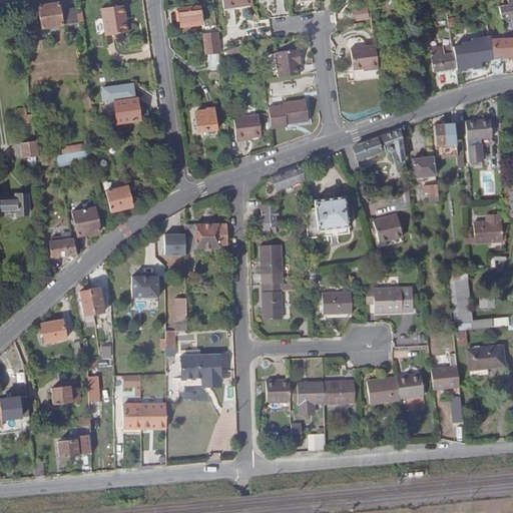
[(252,6),(250,0),(220,0),(222,10),(252,6)]
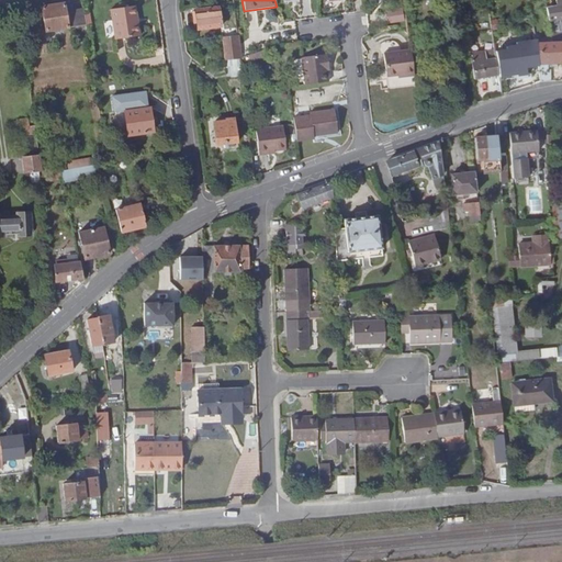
[(65,6),(65,3),(42,6),(45,30),(86,23),(83,9),(70,11),(70,10),(69,4),(65,6)]
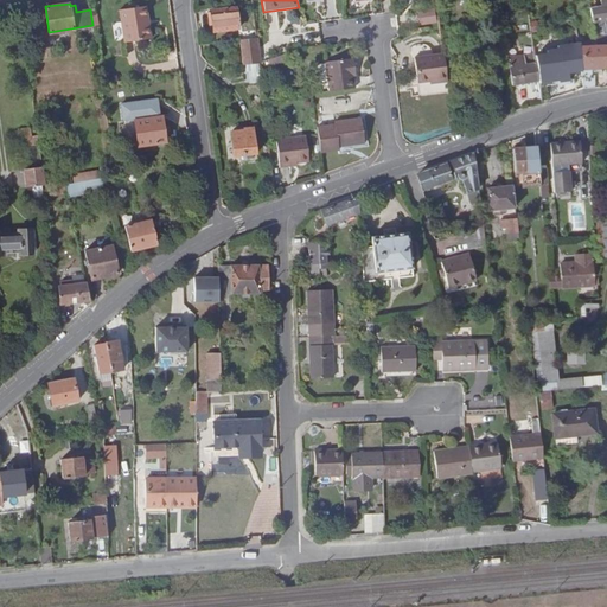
[(593,21),(606,18),(606,4),(590,7),(593,21)]
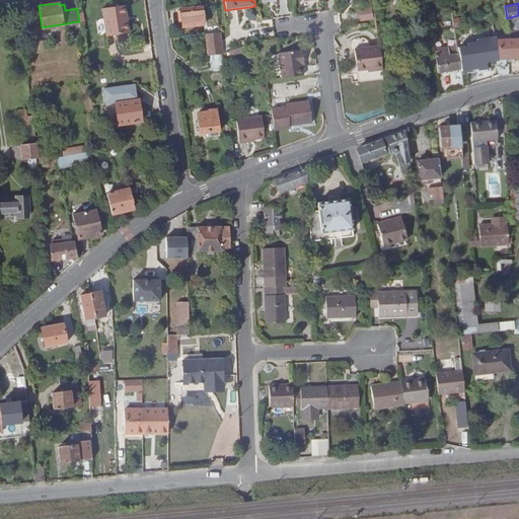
[(183,26),(205,23),(203,5),(181,8),(183,26)]
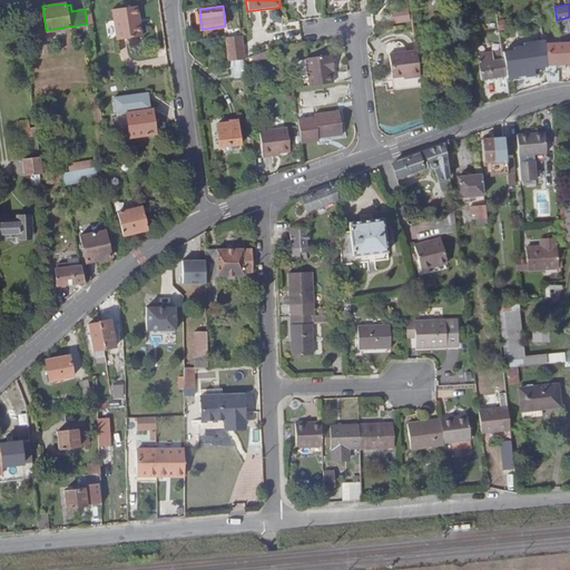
[(118,42),(141,39),(137,8),(112,12),(118,42)]
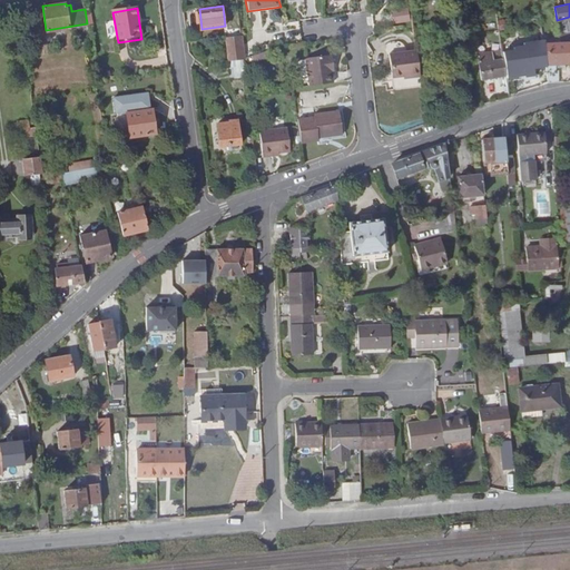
[(393,22),(411,22),(411,8),(393,9),(393,22)]
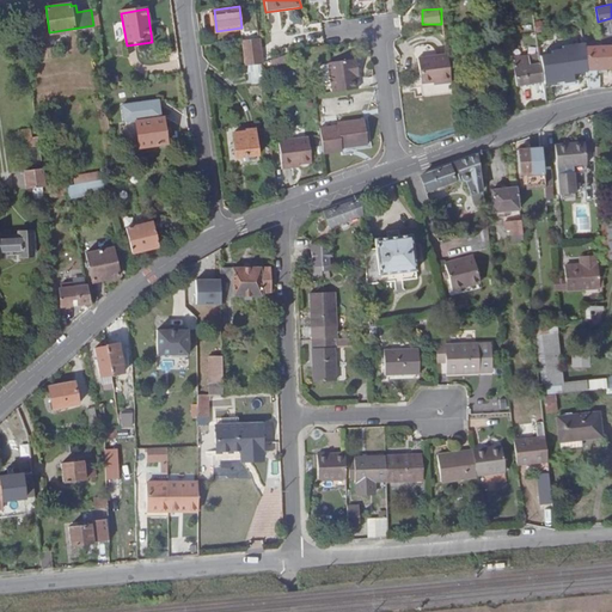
[(601,46),(611,44),(611,34),(600,36),(601,46)]
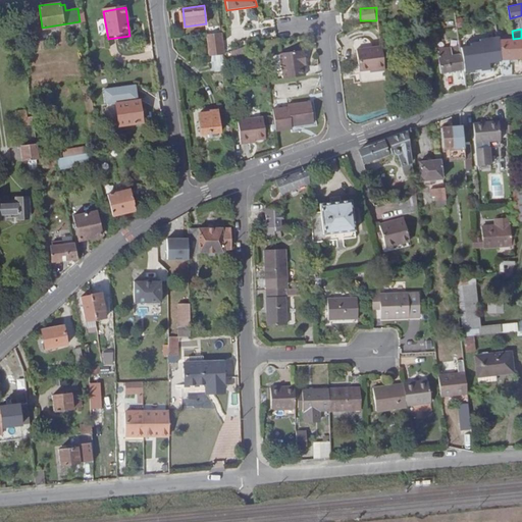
[(219,33),(206,35),(209,53),(222,52),(222,51),(219,33)]
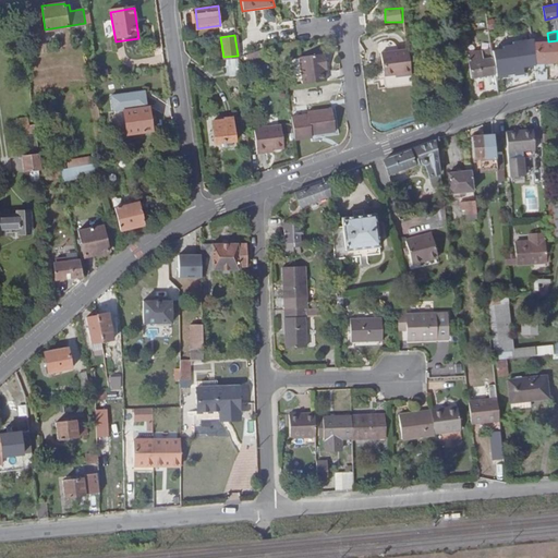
[(537,67),(537,82),(552,81),(552,80),(547,80),(548,63),(557,62),(557,40),(548,41),(534,43),(536,58),(537,67)]
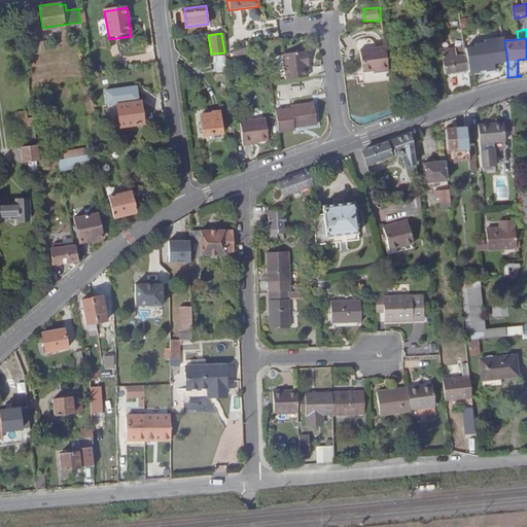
[(504,39),(464,44),(465,48),(466,54),(467,61),(506,55),(504,40),(504,39)]
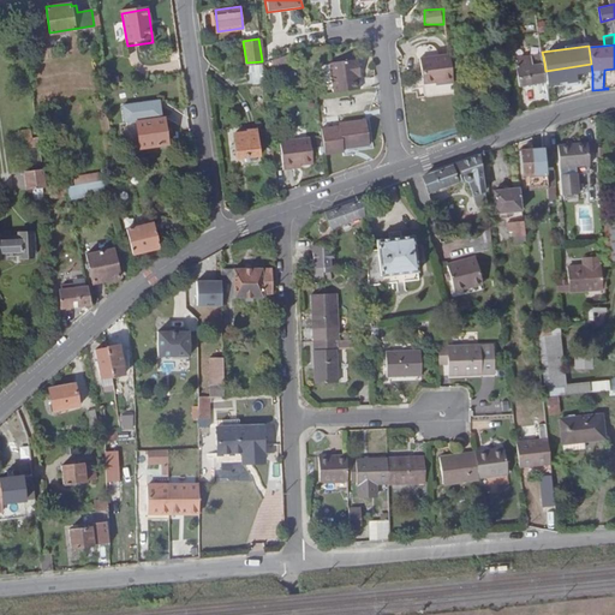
[(521,88),(547,83),(545,71),(544,63),(533,64),(532,58),(532,55),(518,58),(521,88)]
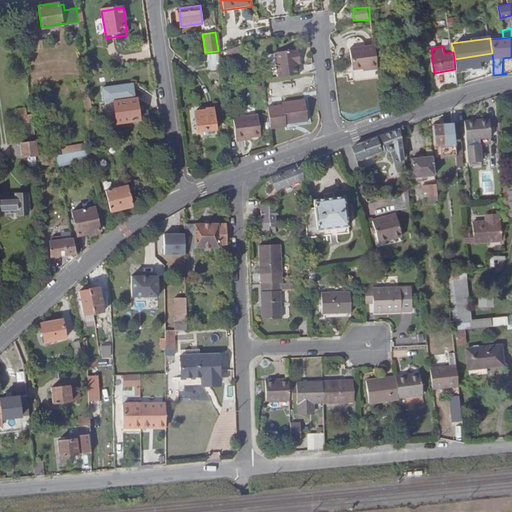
[(369,71),(376,70),(373,48),(350,50),(352,71),(363,69),(369,68),(369,71)]
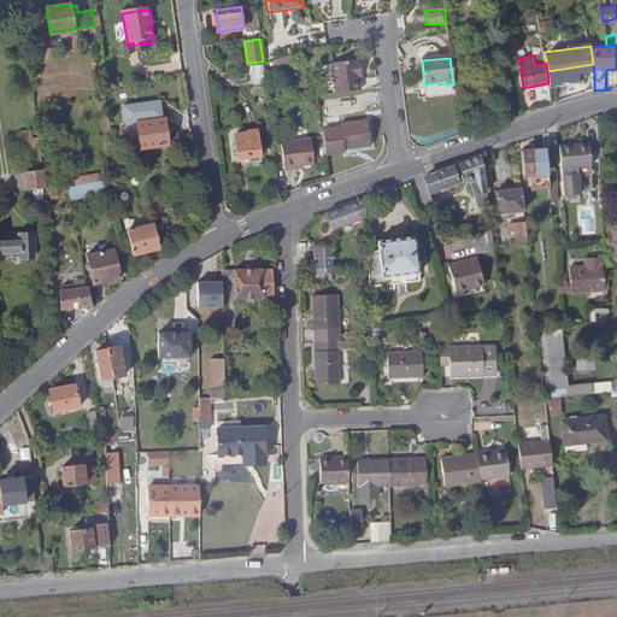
[(336,95),(362,92),(360,80),(359,74),(362,74),(360,62),(333,65),(336,95)]
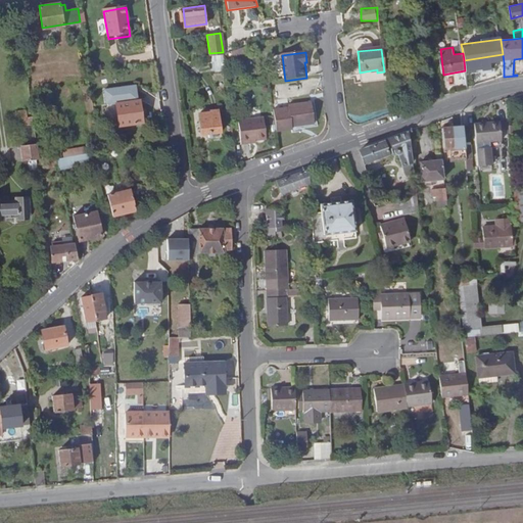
[(100,144),(110,142),(109,132),(104,133),(100,105),(108,104),(107,96),(93,98),(100,144)]
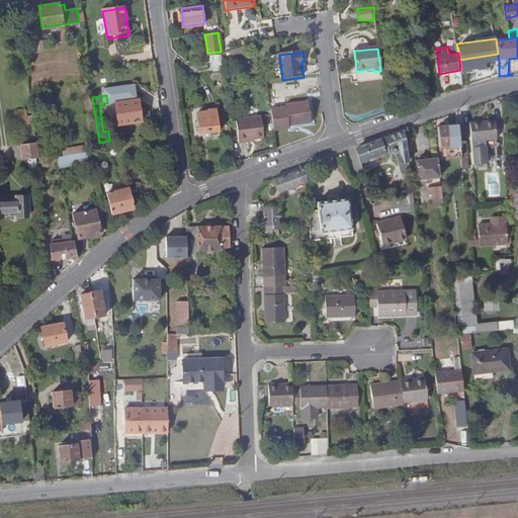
[(121,123),(143,120),(140,99),(119,102),(121,123)]
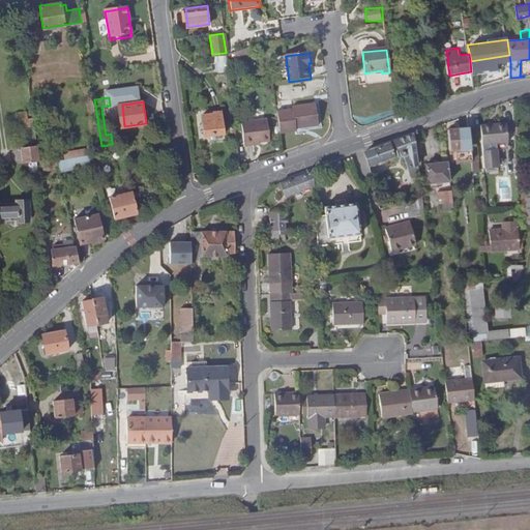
[(277,114),(281,136),(295,135),(295,130),(317,128),(315,107),(293,109),(293,112),(277,114)]
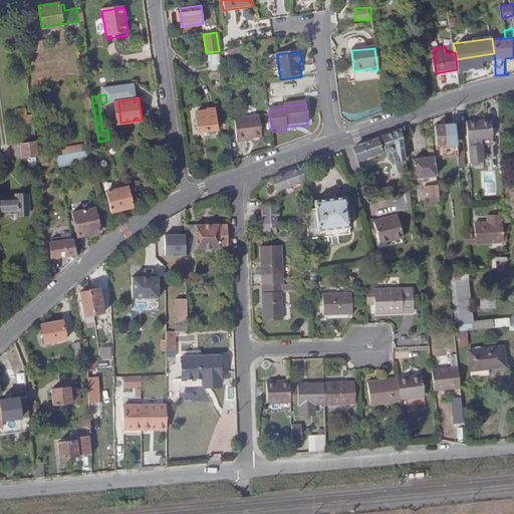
[(199,130),(219,127),(216,106),(207,107),(207,109),(196,110),(199,130)]
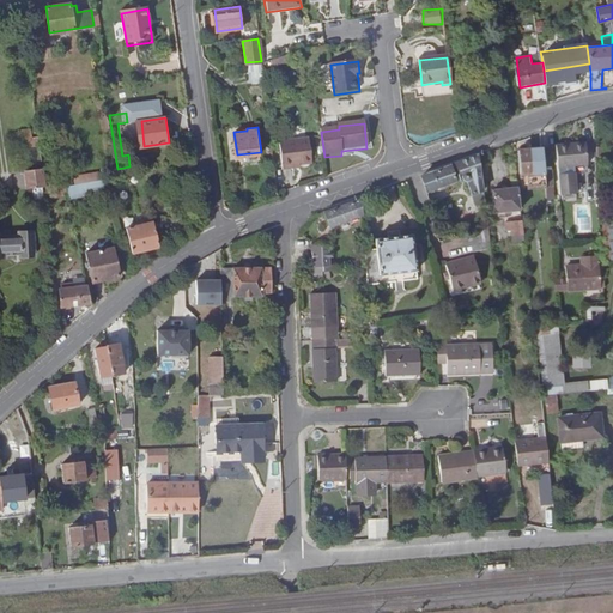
[(29,129),(14,132),(16,145),(36,144),(35,137),(29,137),(29,129)]
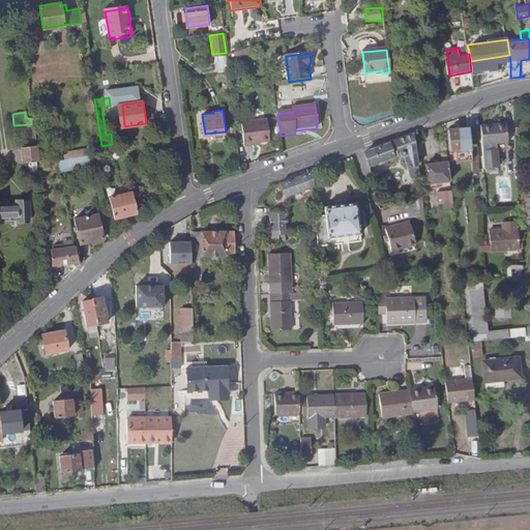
[(507,124),(480,126),(482,146),(508,144),(507,124)]
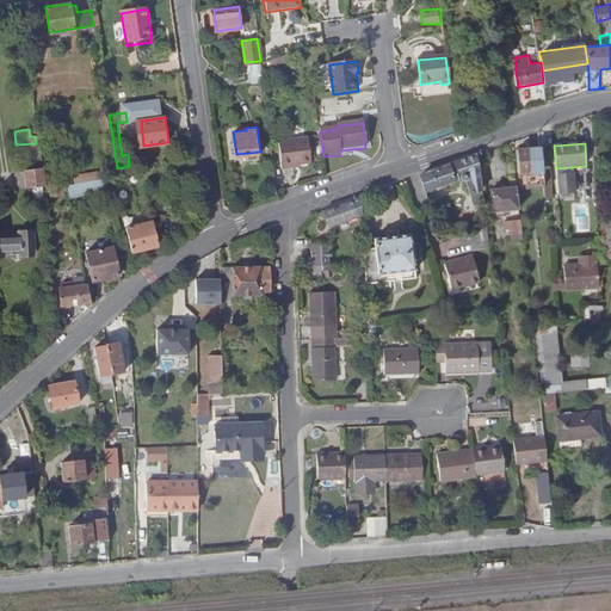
[(292,174),(300,174),(312,172),(309,147),(279,152),(283,178),(294,177),(292,174)]
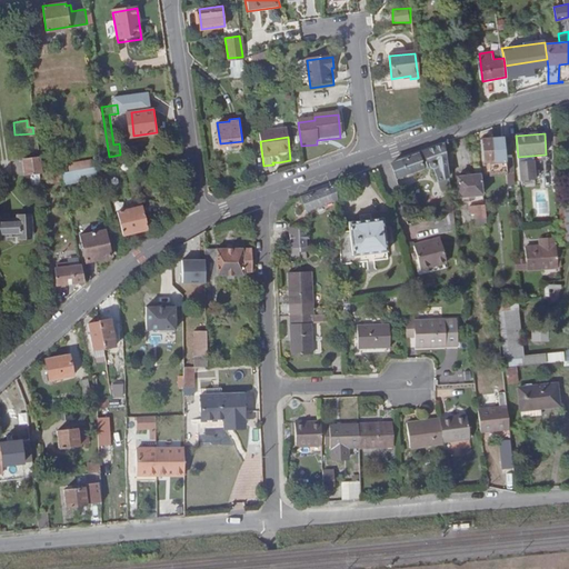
[(505,157),(503,138),(482,140),(485,159),(505,157)]
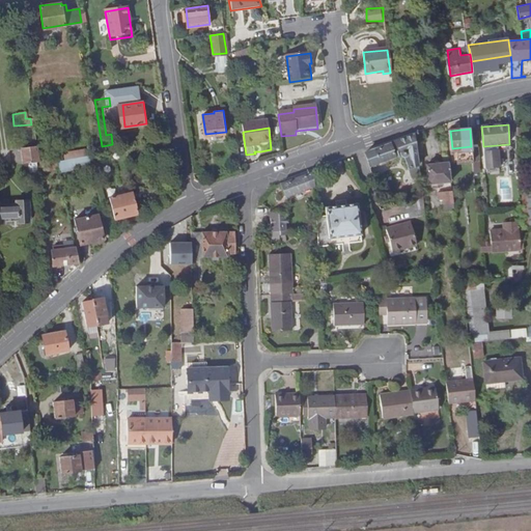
[(415,136),(366,152),(371,166),(395,158),(397,162),(403,159),(407,183),(420,182),(415,136)]
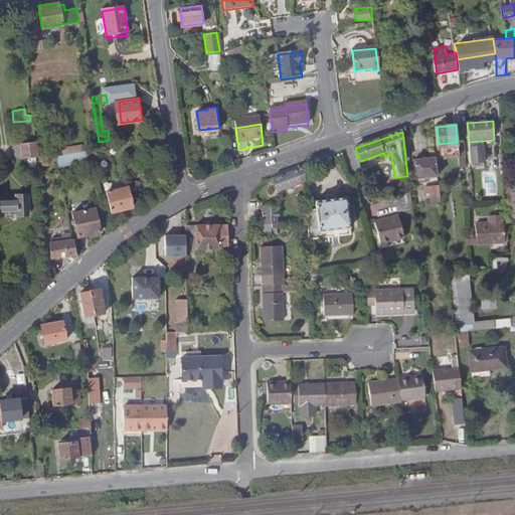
[(30,151),(33,151),(31,136),(15,138),(17,153),(30,151)]
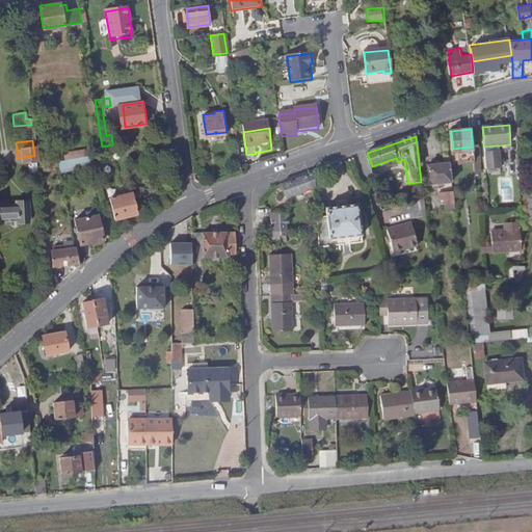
[(510,144),(484,147),(485,153),(500,152),(510,151),(510,144)]
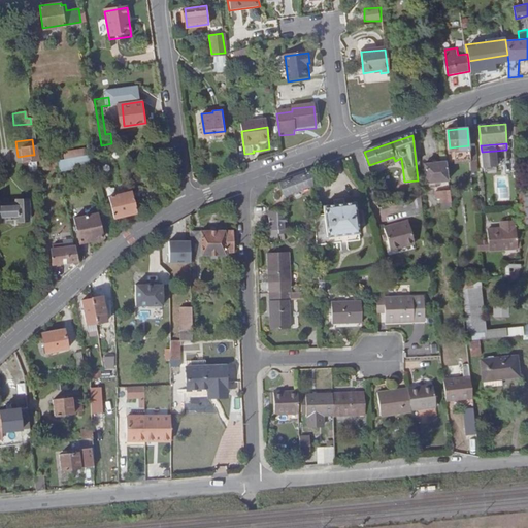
[(468,145),(450,147),(451,158),(470,157),(468,145)]
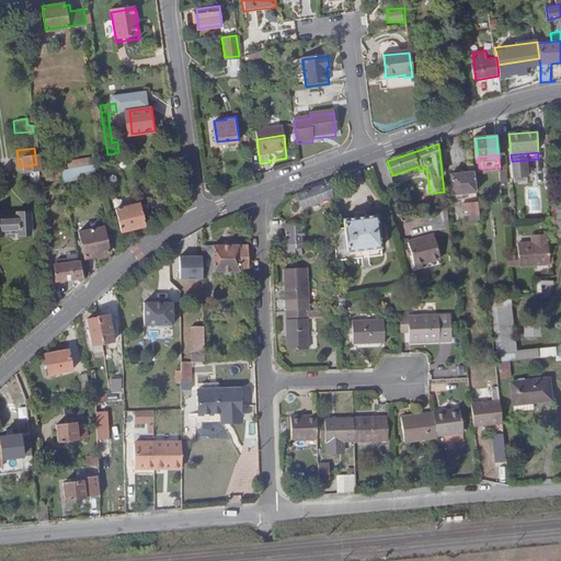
[(61,172),(99,165),(96,156),(59,161),(61,172)]
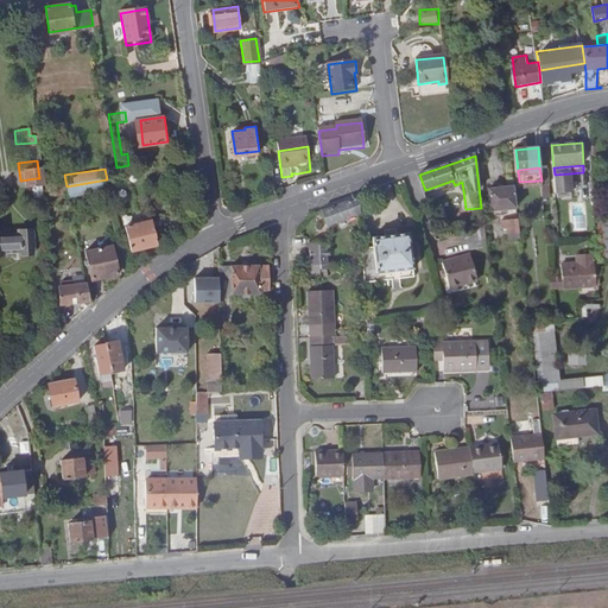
[(571,173),(555,175),(556,195),(572,194),(571,173)]
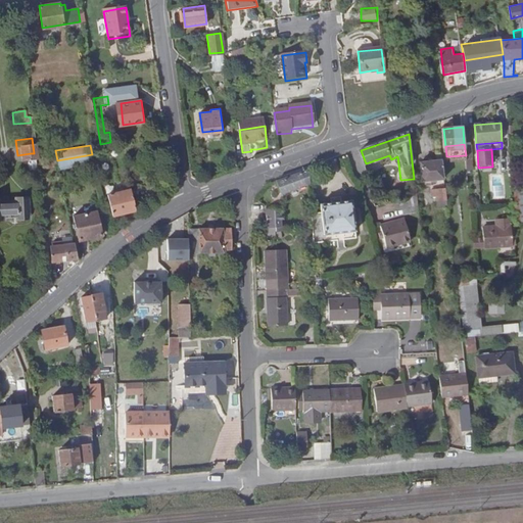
[(31,153),(17,155),(18,163),(31,162),(31,153)]
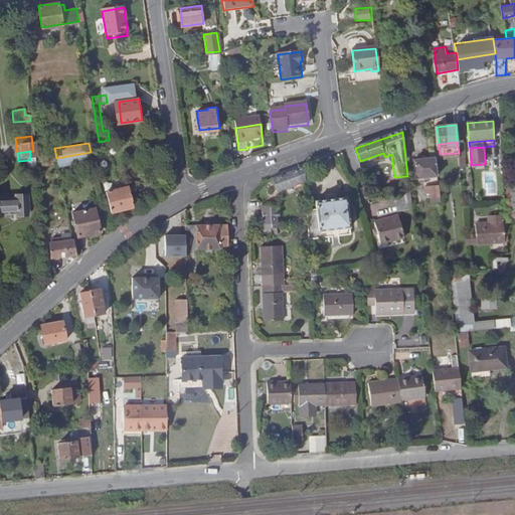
[(438,179),(436,160),(411,163),(413,181),(438,179)]
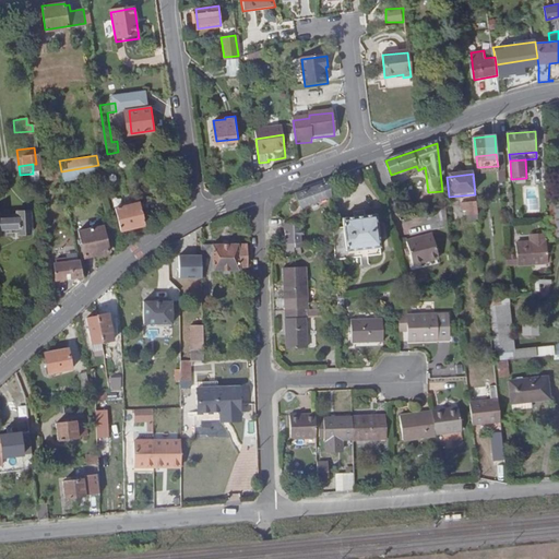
[(331,180),(297,192),(301,207),(332,199),(331,180)]
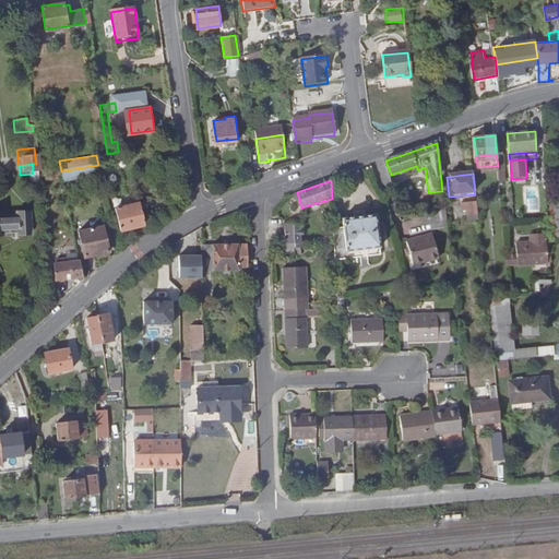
[(120,230),(146,225),(141,201),(116,206),(120,230)]
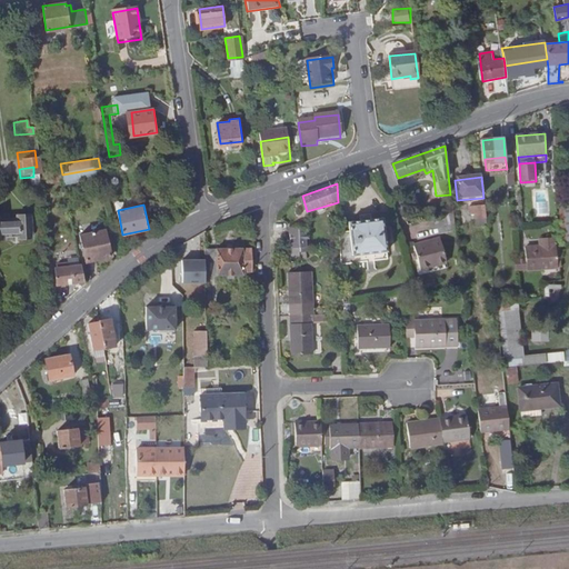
[(487,225),(485,207),(476,207),(478,226),(487,225)]
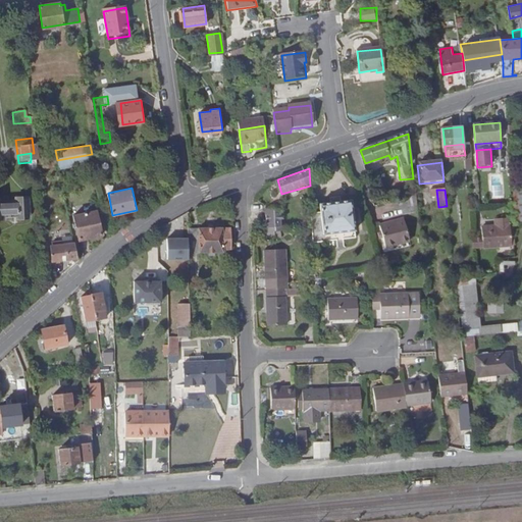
[(411,197),(396,201),(398,208),(413,204),(411,197)]
